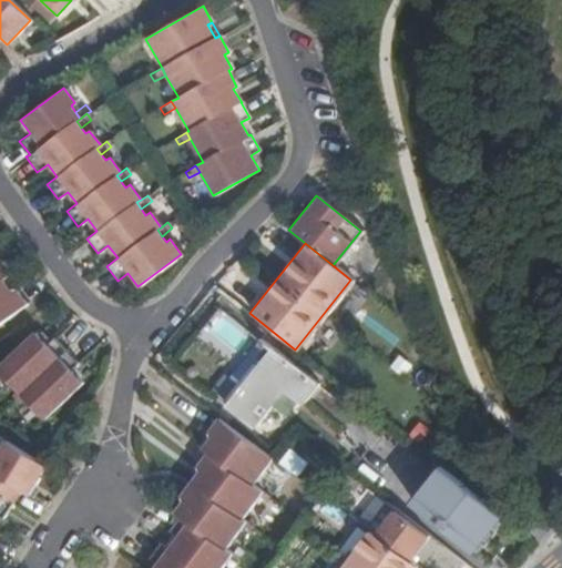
[(0,324),(28,305),(16,290),(12,293),(3,280),(7,277),(0,269),(0,324)]
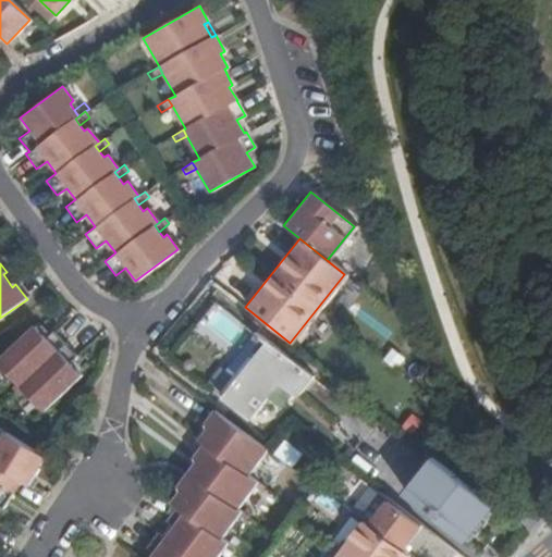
[(27,333),(0,358),(0,367),(44,411),(73,381),(65,373),(72,367),(46,338),(39,346),(27,333)]
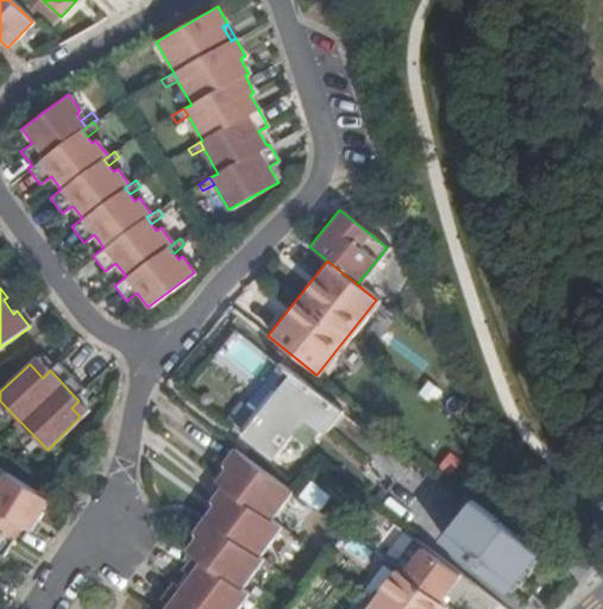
[(293,374),(282,389),(327,426),(339,412),(293,374)]
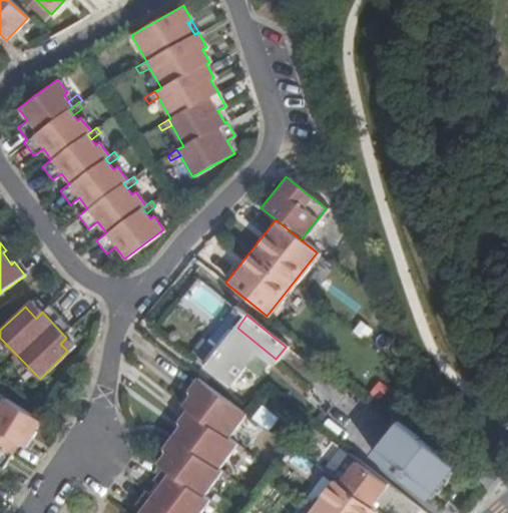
[(273,363),(276,359),(237,328),(218,351),(213,347),(201,362),(228,384),(249,358),(257,363),(263,356),(273,363)]
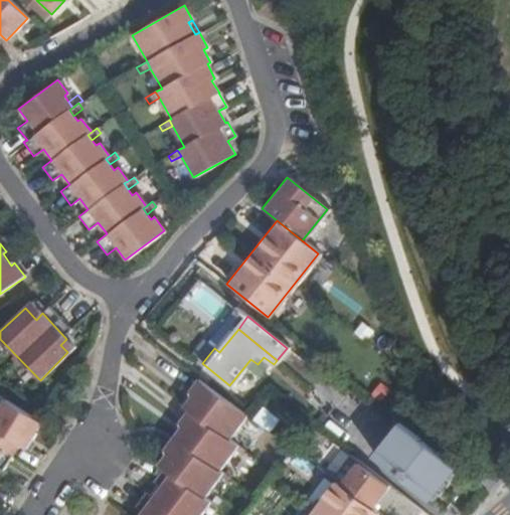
[(245,415),(197,379),(187,392),(195,398),(187,409),(177,422),(181,425),(185,430),(177,440),(172,437),(162,450),(166,453),(171,456),(162,468),(153,481),(156,484),(161,487),(153,498),(148,495),(145,492),(135,505),(142,511),(138,514),(198,514),(207,503),(201,499),(220,474),(216,471),(234,447),(226,441),(245,415)]
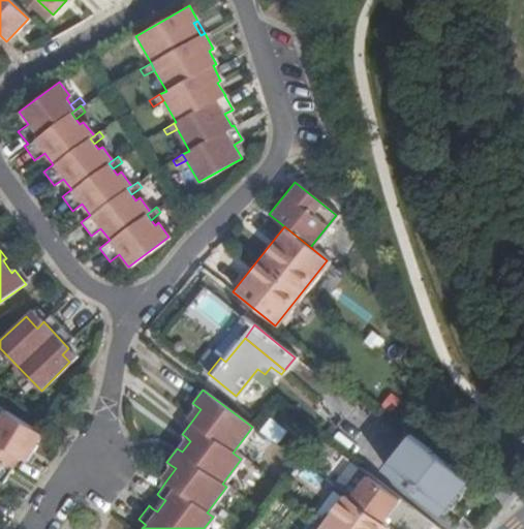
[(192,403),(183,414),(192,421),(201,409),(192,403)]
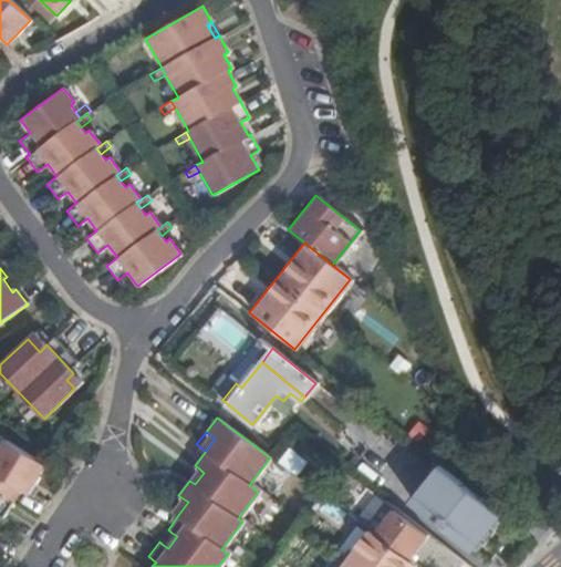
[(0,516),(17,487),(26,493),(43,464),(1,439),(0,441),(0,516)]
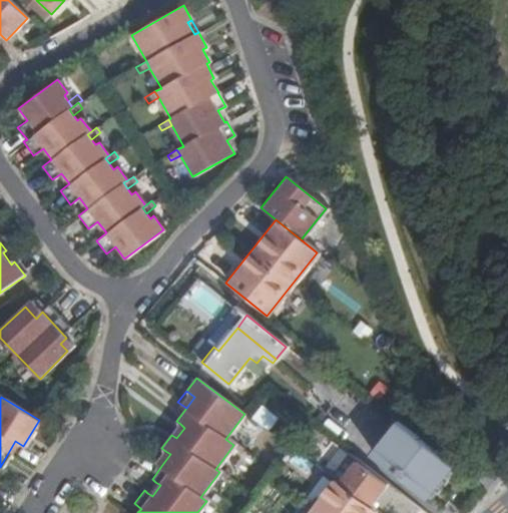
[(268,430),(278,417),(261,405),(251,418),(268,430)]
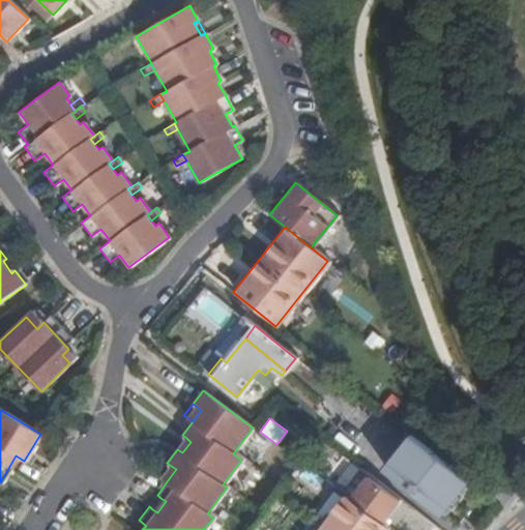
[(470,480),(411,433),(383,468),(443,517),(471,481),(470,480)]
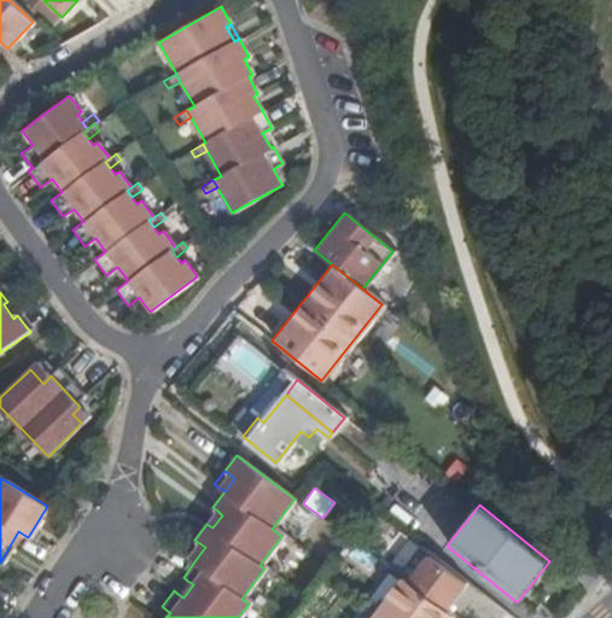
[(217,511),(207,524),(213,528),(222,516),(217,511)]
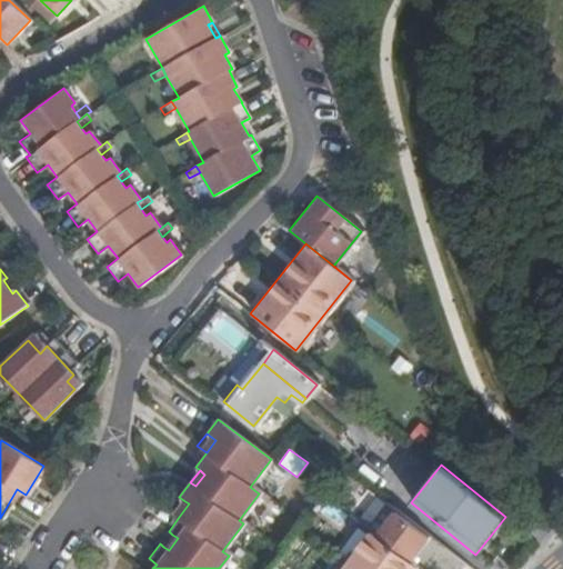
[(388,522),(391,518),(395,512),(383,502),(365,490),(358,498),(388,522)]
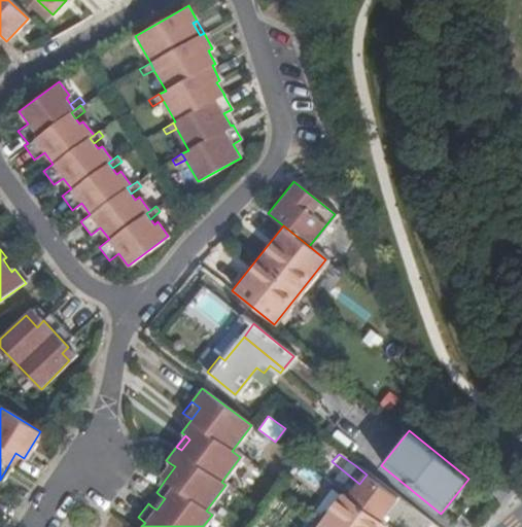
[(161,476),(166,479),(175,466),(170,463),(161,476)]
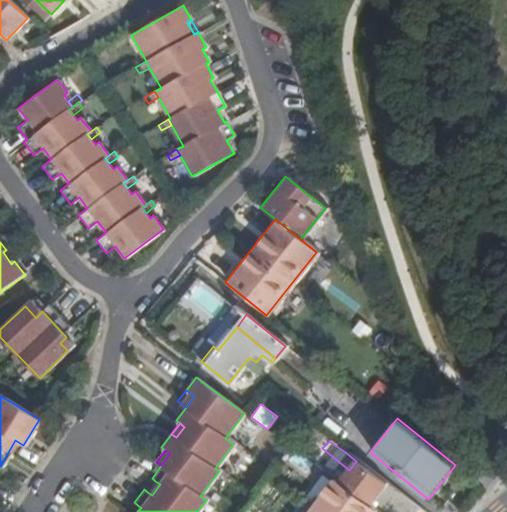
[(501,472),(480,450),(465,464),(486,486),(501,472)]
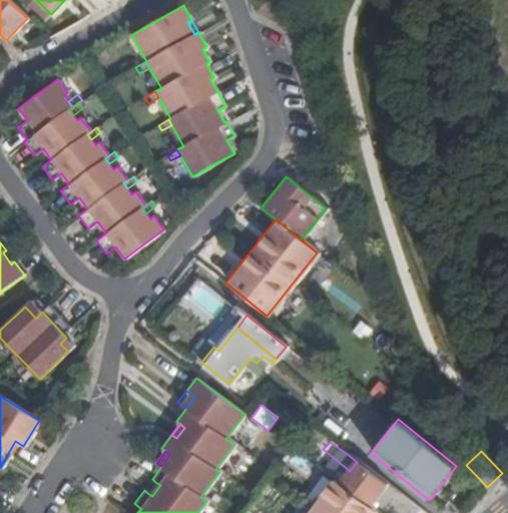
[(375,500),(386,485),(357,462),(353,467),(358,470),(349,480),(375,500)]
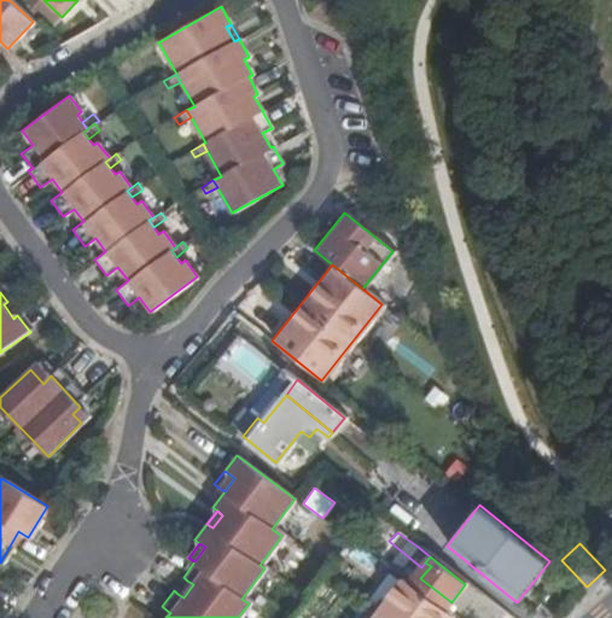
[(448,617),(450,616),(400,577),(368,617),(448,617)]
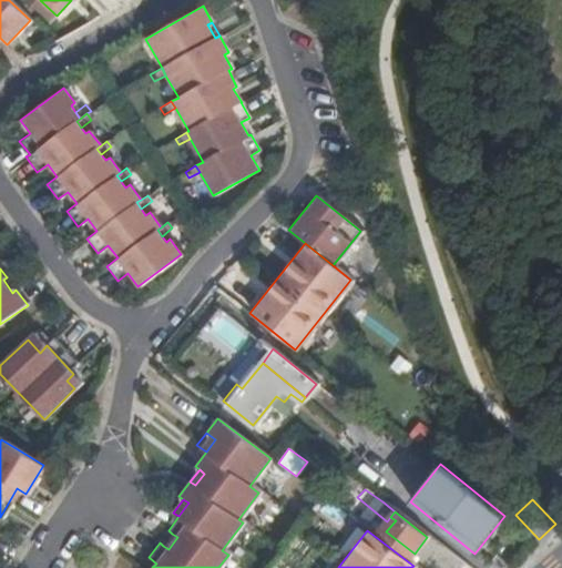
[(172,534),(163,546),(169,549),(177,537),(172,534)]
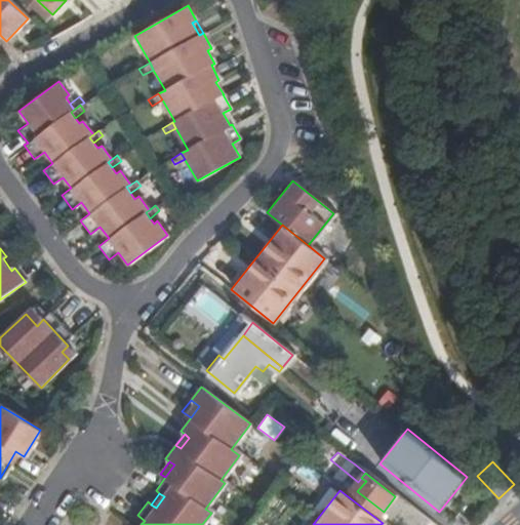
[(400,524),(433,524),(409,507),(398,523),(400,524)]
